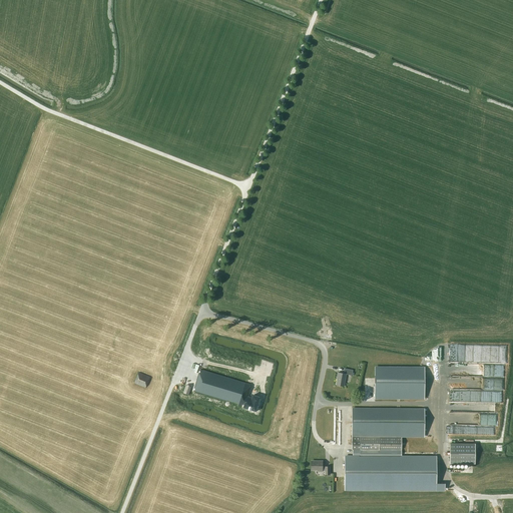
[(244,405),(247,396),(251,385),(201,368),(193,390),(243,406),(244,405)]
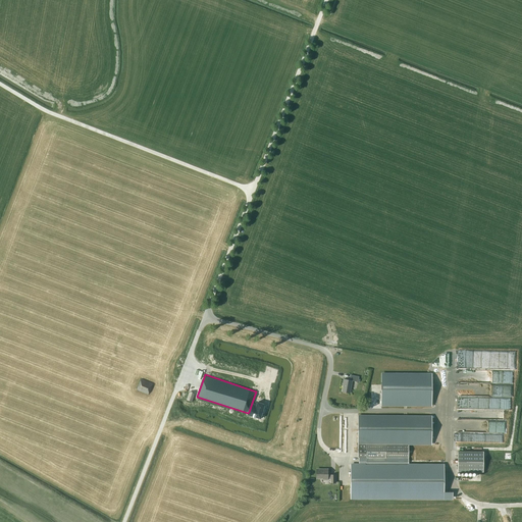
[(343,392),(352,393),(354,380),(360,381),(361,375),(352,374),(351,379),(346,378),(343,392)]
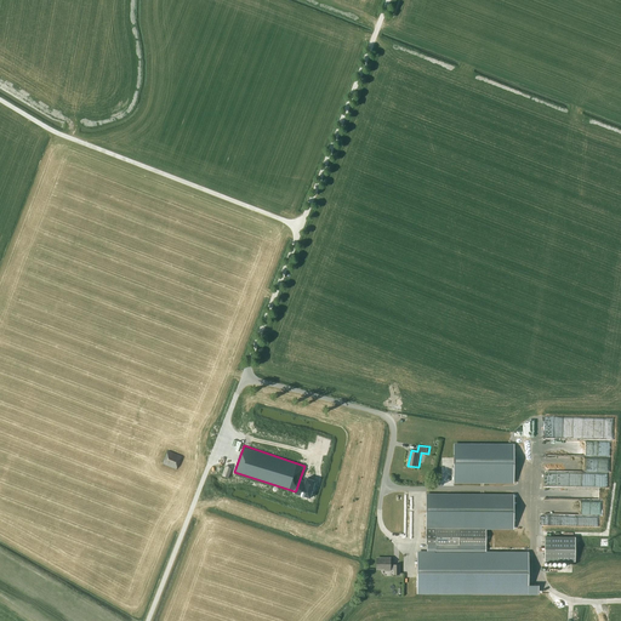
[(444,485),(535,486),(535,446),(444,446),(444,485)]
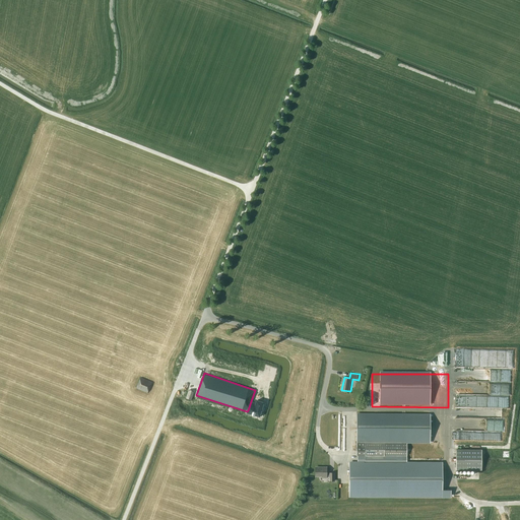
[(136,389),(147,393),(152,382),(141,378),(136,389)]
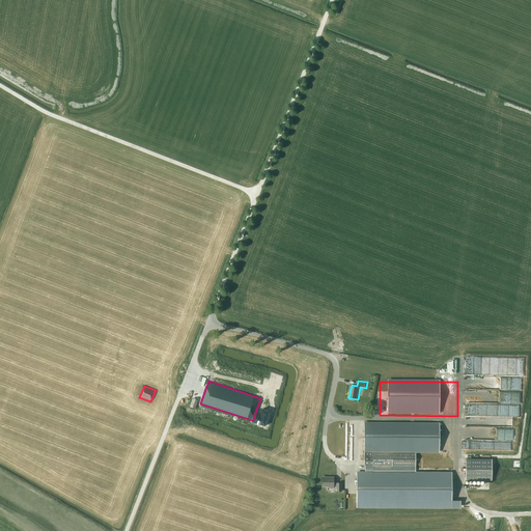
[(189,407),(195,409),(198,400),(192,398),(189,407)]
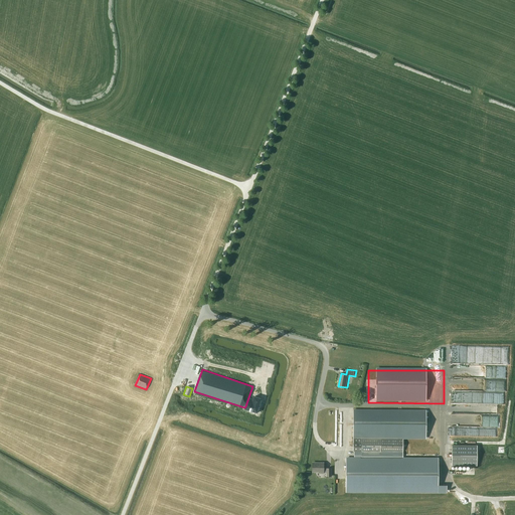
[(253,399),(248,397),(245,406),(244,407),(244,409),(258,413),(261,402),(262,399),(254,396),(253,399)]
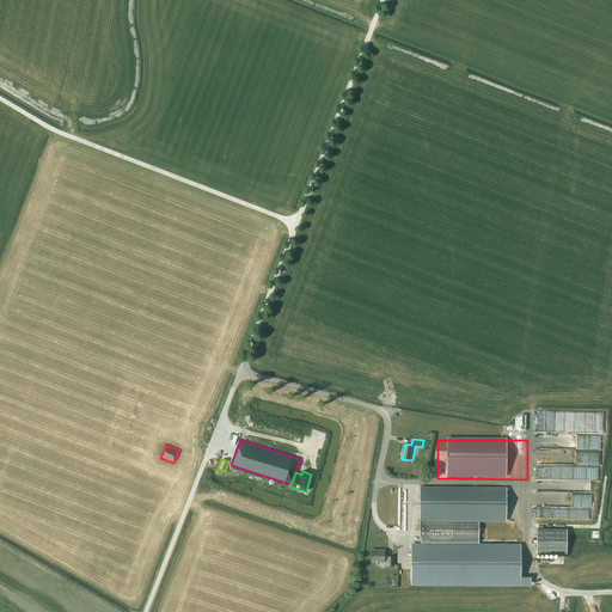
[(479,544),(479,522),(506,522),(506,488),(420,488),(420,528),(421,528),(421,536),(421,537),(421,544),(411,544),(411,586),(521,586),(521,544),(479,544)]
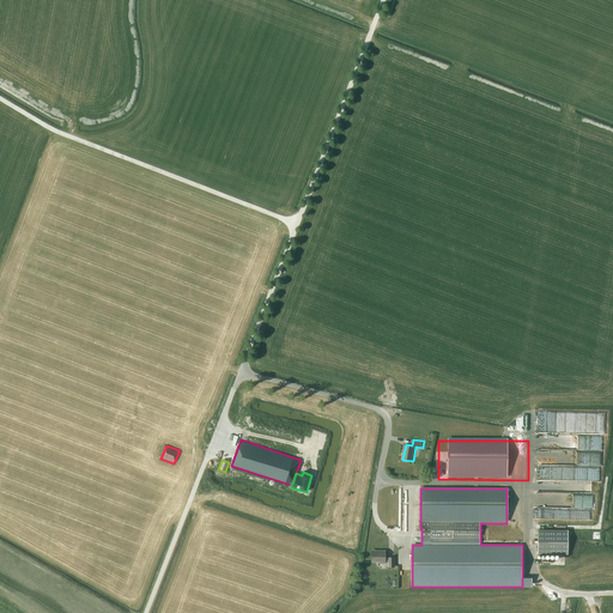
[(538,554),(568,554),(568,530),(538,529),(538,554)]
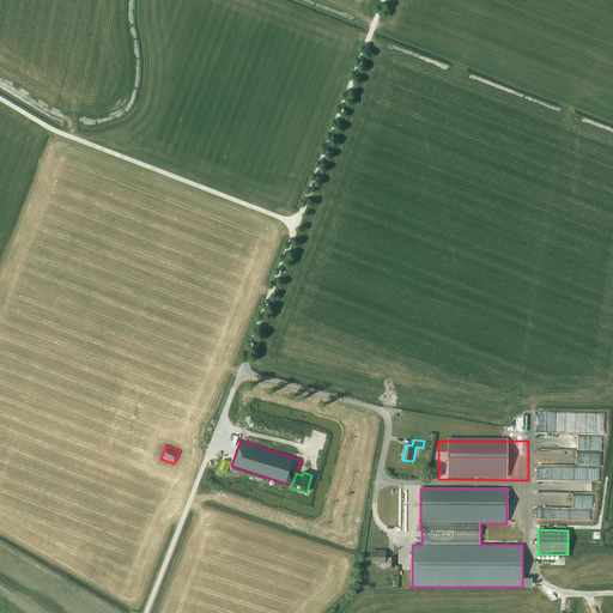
[(386,558),(386,551),(380,551),(380,552),(371,552),(371,562),(380,562),(380,563),(386,563),(388,563),(388,568),(394,568),(394,558),(388,558),(386,558)]
